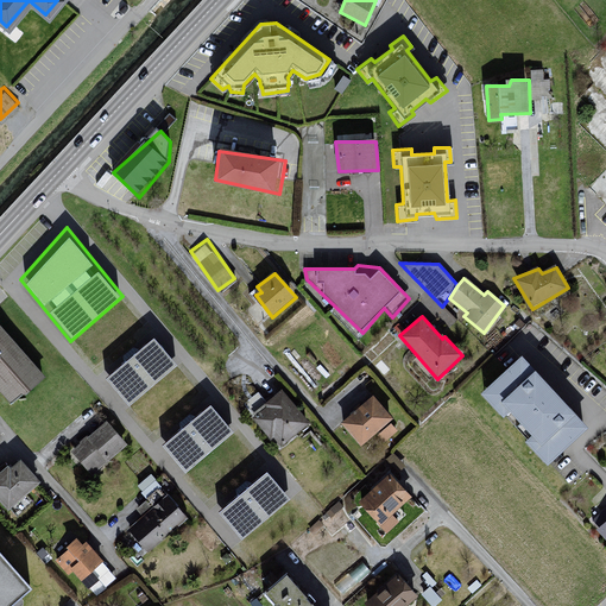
[(0,391),(10,403),(43,377),(0,322),(0,391)]
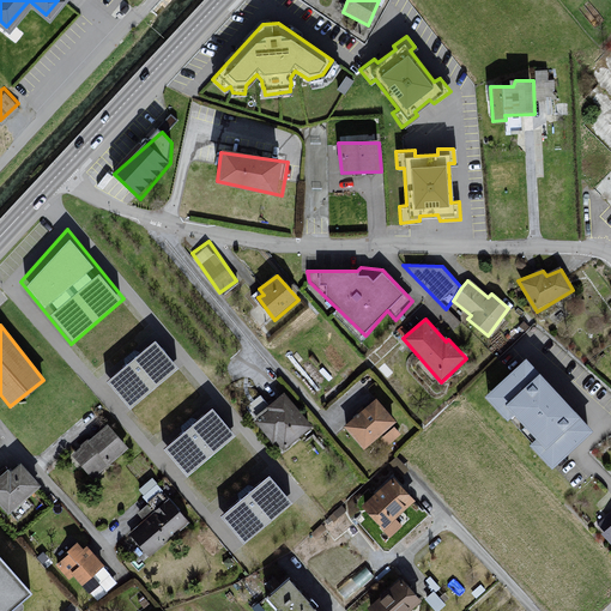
[(176,367),(152,338),(104,380),(127,407),(176,367)]
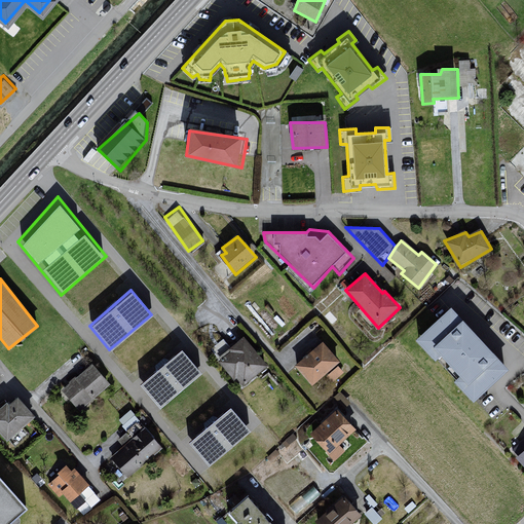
[(454,307),(419,340),(477,402),(511,371),(454,307)]
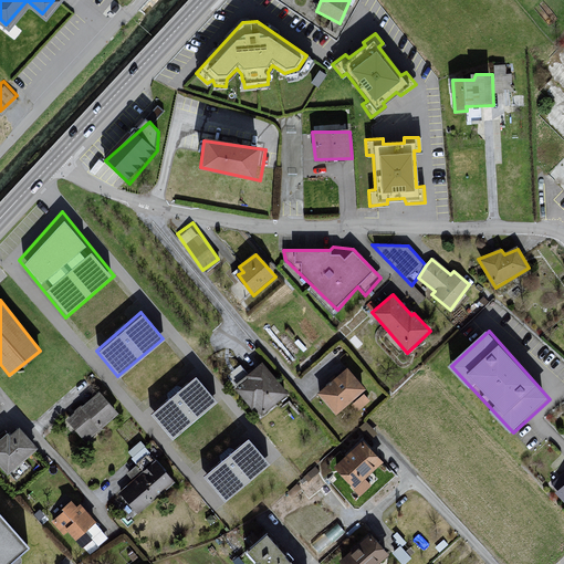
[(238,377),(246,371),(239,363),(231,369),(238,377)]
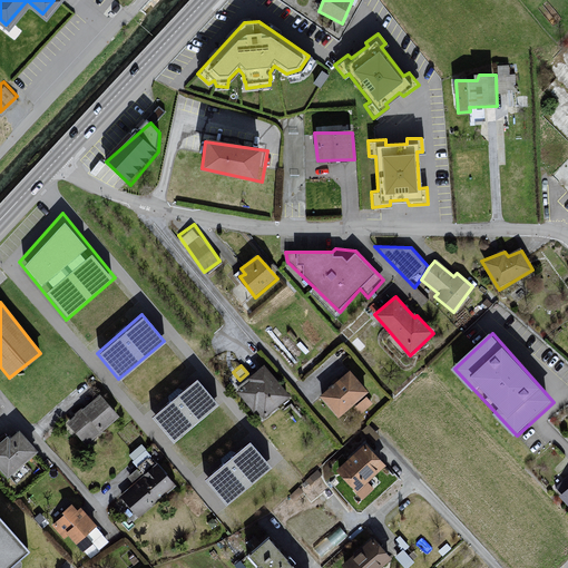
[(264,368),(237,393),(264,420),(290,395),(264,368)]
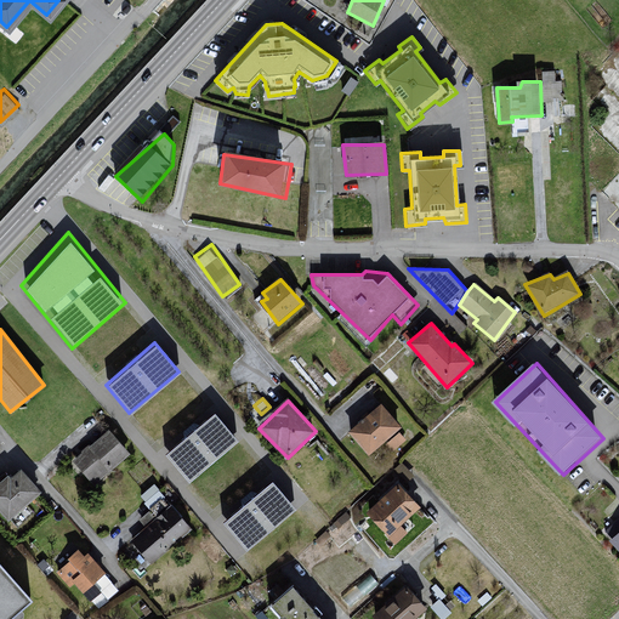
[(382,404),(351,432),(370,459),(404,429),(382,404)]
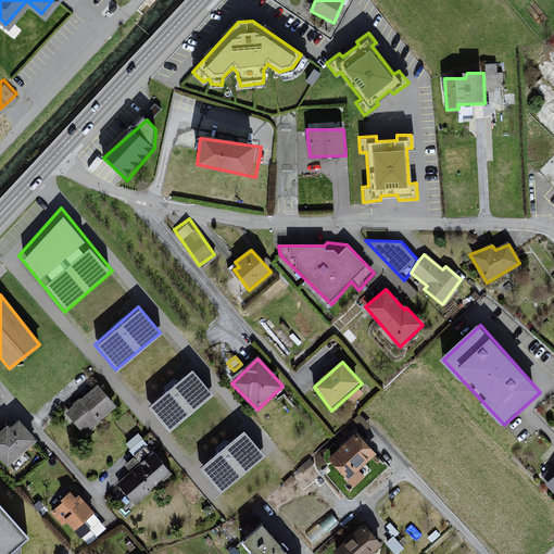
[(212,392),(190,367),(147,404),(168,430),(212,392)]
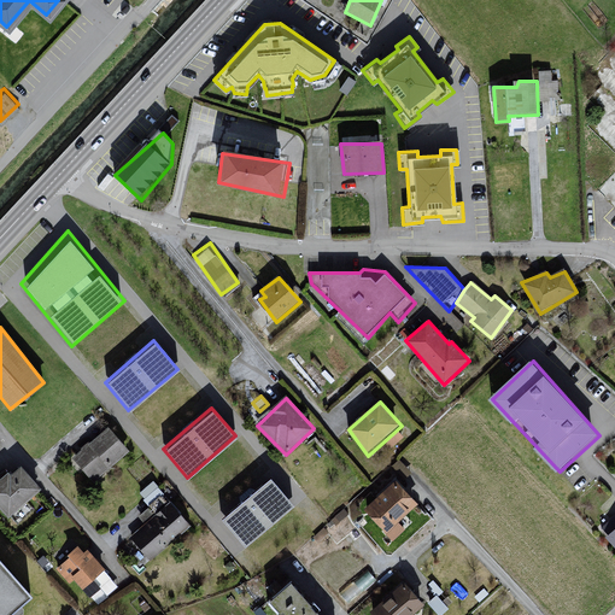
[(105,427),(72,457),(93,481),(128,451),(105,427)]
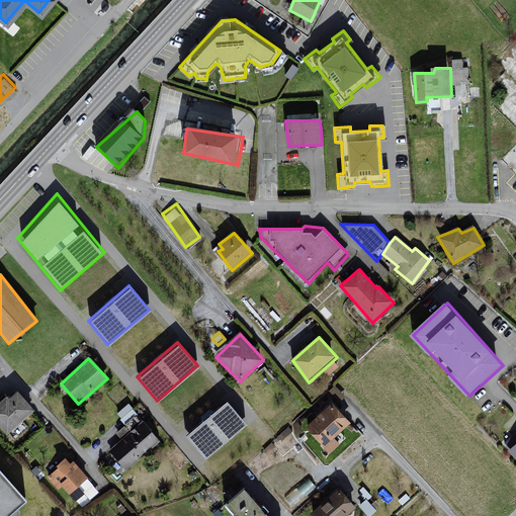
[(8,396),(0,402),(0,422),(9,432),(33,409),(19,391),(10,399),(8,396)]
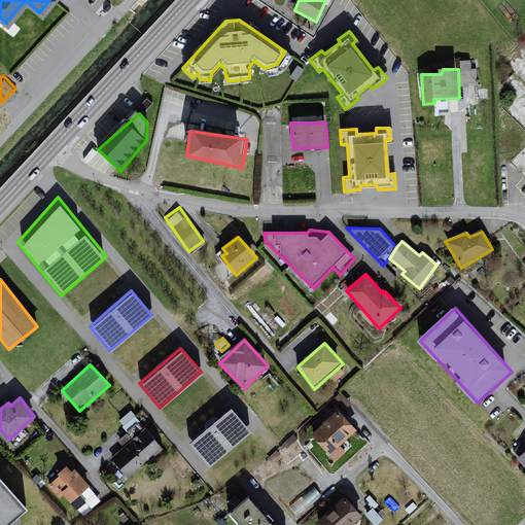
[(249,430),(229,407),(186,442),(207,465),(249,430)]
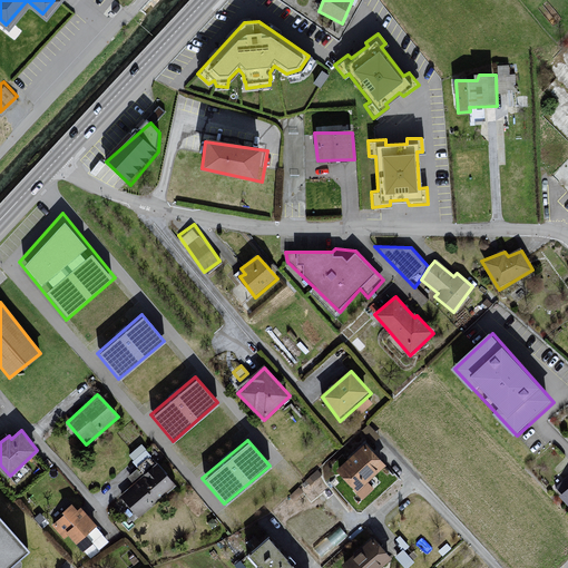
[(366,444),(340,470),(356,490),(387,464),(366,444)]
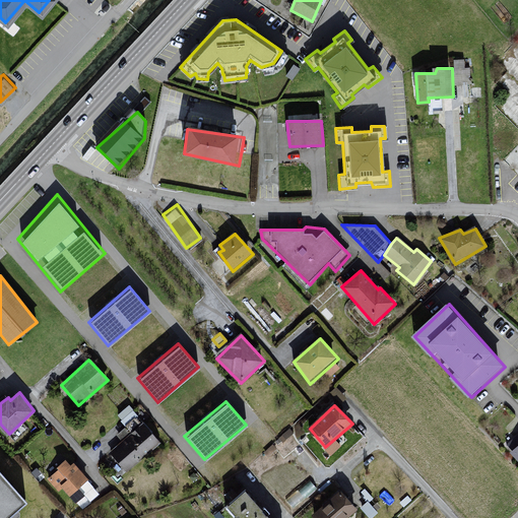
[(144,422),(109,450),(127,470),(158,442),(144,422)]
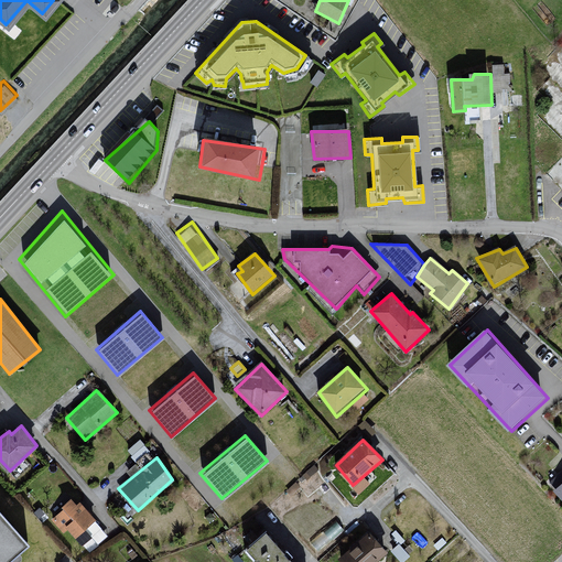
[(561,478),(552,488),(561,499),(561,478)]
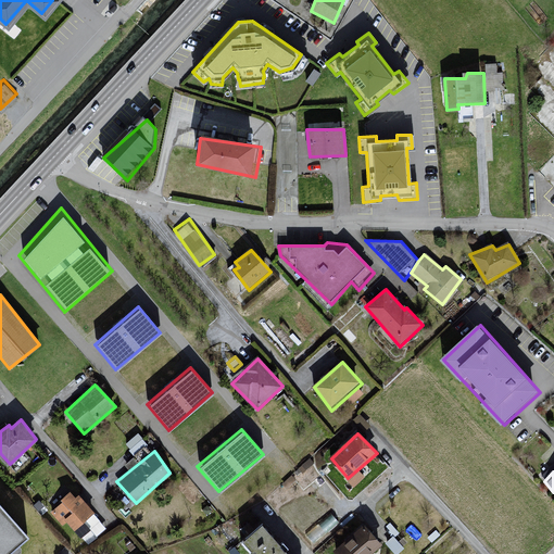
[(70,490),(51,511),(60,524),(65,521),(78,538),(89,531),(83,521),(93,513),(77,491),(70,490)]
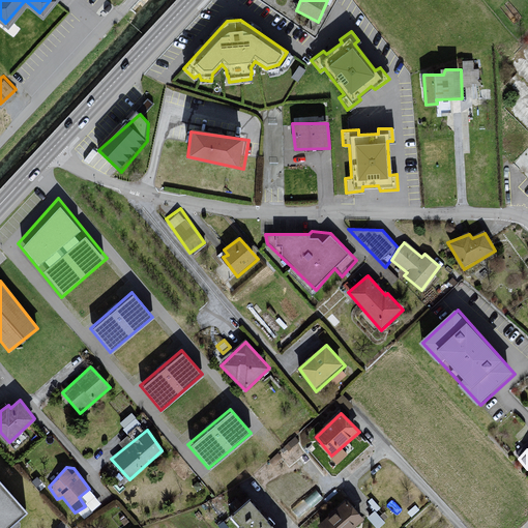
[(0,527),(8,527),(32,509),(0,471),(0,527)]
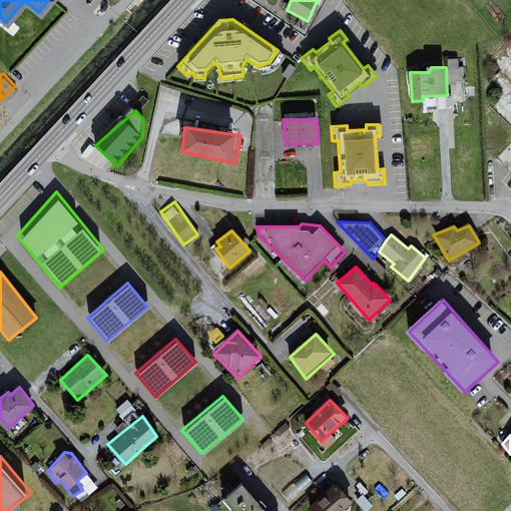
[(267,510),(241,482),(223,499),(234,510),(267,510)]
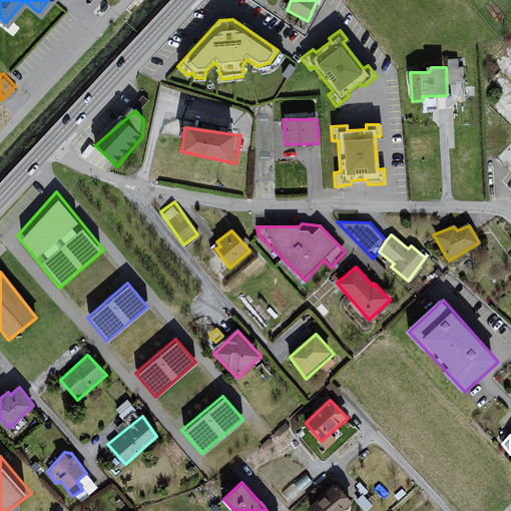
[(337,483),(310,504),(314,510),(341,510),(353,501),(337,483)]
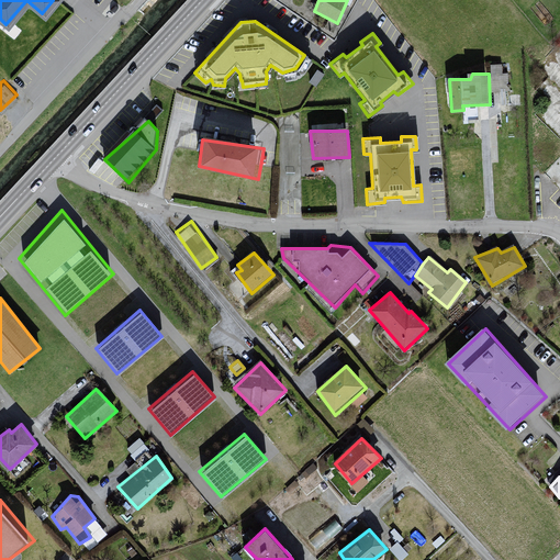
[(396,538),(389,544),(399,556),(406,549),(396,538)]
